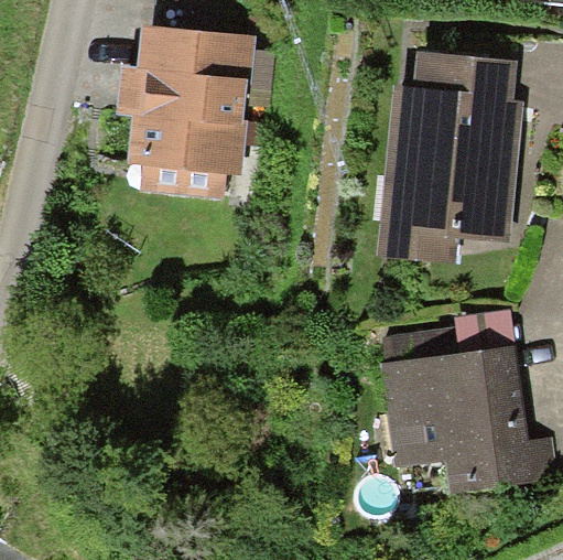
[(256,36),(140,25),(137,71),(122,68),(120,90),(118,115),(132,116),(128,163),(141,164),(139,187),(222,196),(224,173),(242,174),(256,36)]
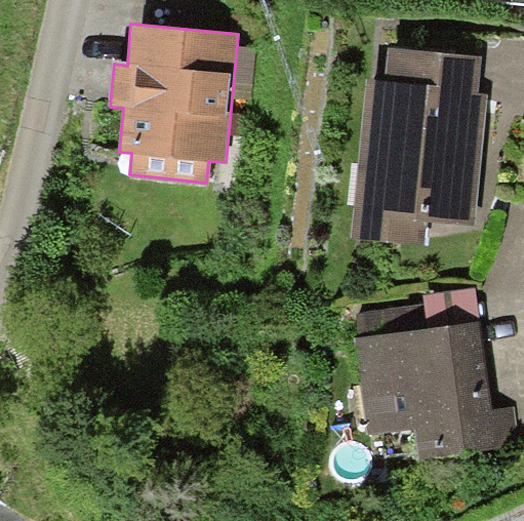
[(388,49),(385,84),(478,92),(481,56),(388,49)]
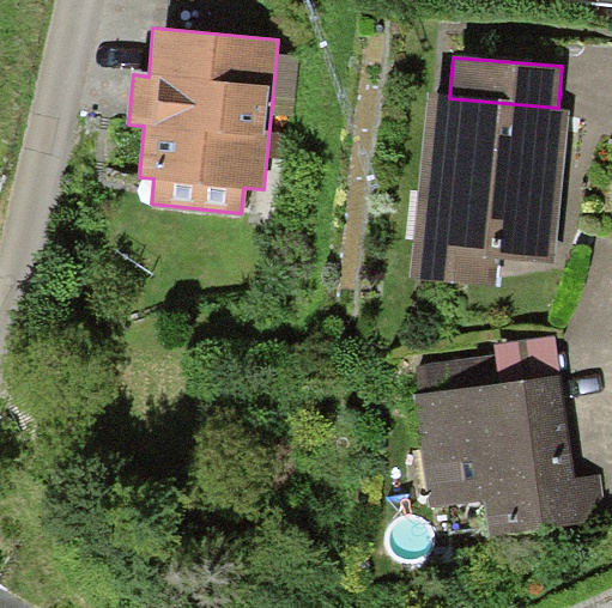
[(449,98),(426,96),(411,277),(495,284),(497,257),(555,262),(558,210),(568,108),(558,108),(449,98)]
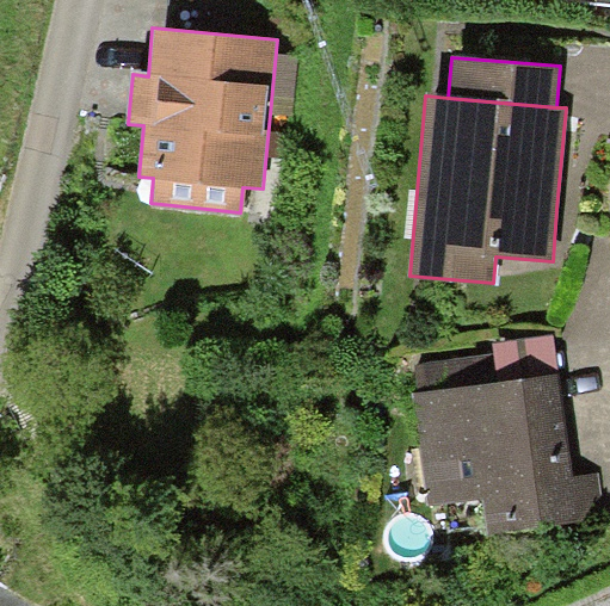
[(493,342),(498,381),(559,373),(554,334),(493,342)]
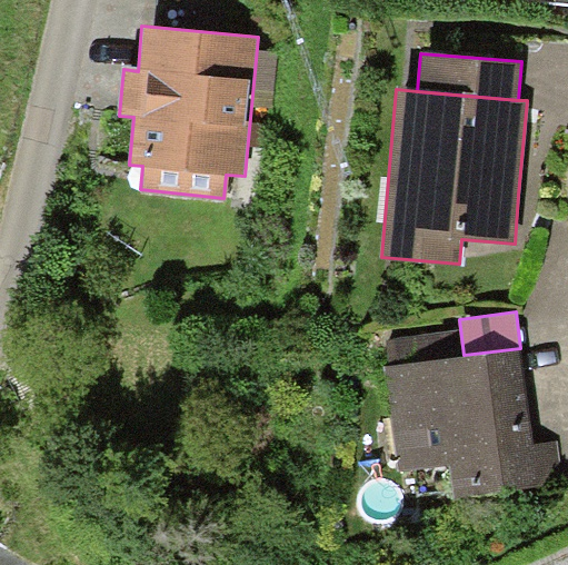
[(464,355),(385,365),(398,472),(450,465),(454,497),(561,484),(557,439),(532,443),(531,428),(520,348),(464,355)]
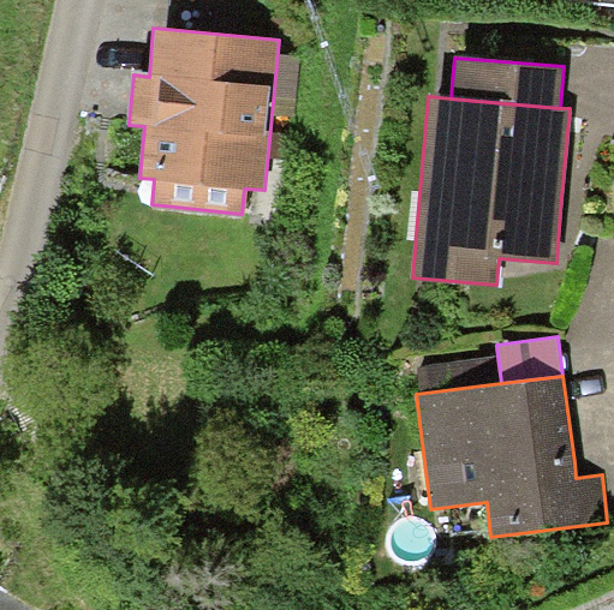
[(51,609),(0,584),(0,609),(51,609)]
